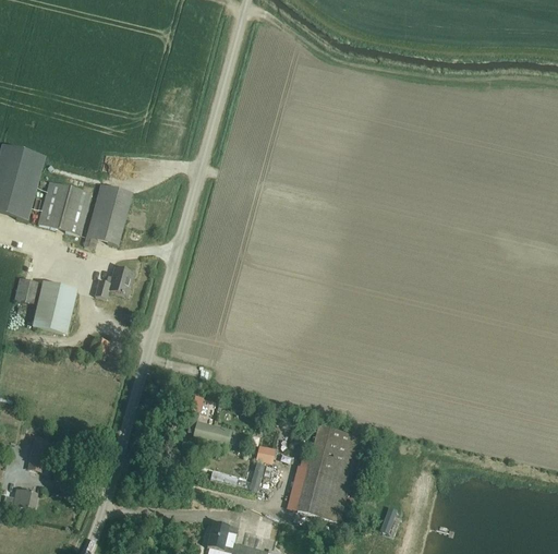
[(2,145),(0,152),(0,213),(27,220),(45,156),(2,145)]
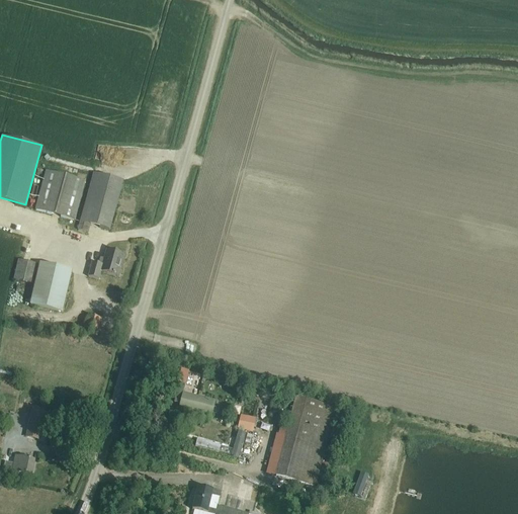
[(46,168),(35,207),(74,218),(85,178),(46,168)]
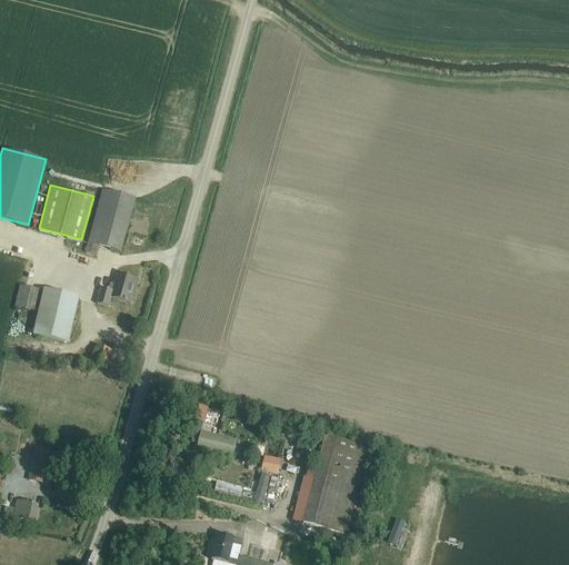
[(86,249),(97,253),(99,244),(120,249),(135,196),(102,187),(86,249)]
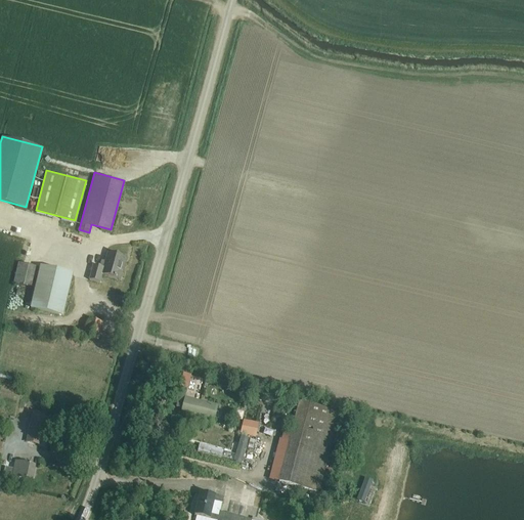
[(42,229),(40,234),(51,237),(53,233),(42,229)]
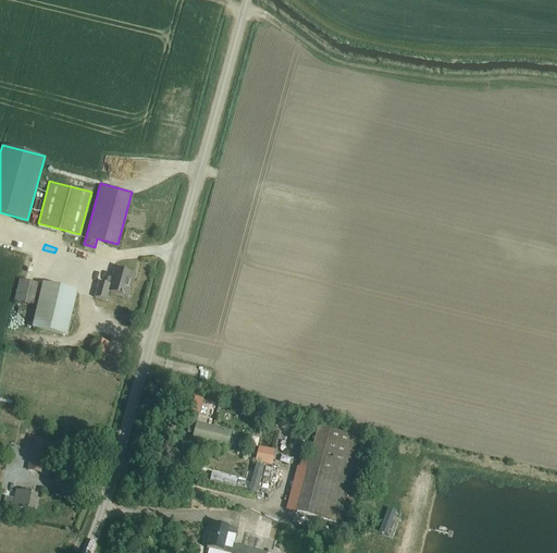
[(114,266),(110,282),(99,279),(95,295),(106,298),(109,290),(127,295),(135,271),(114,266)]
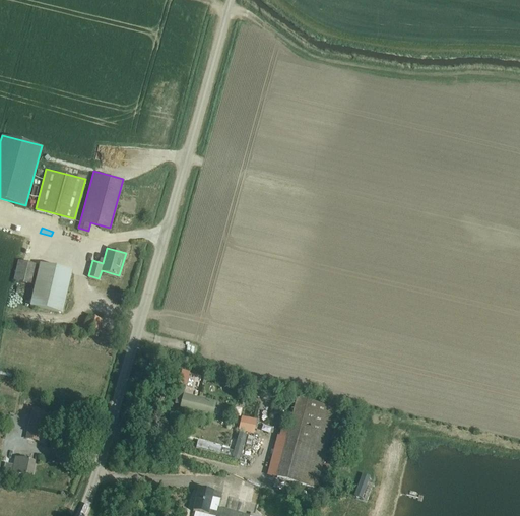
[(18,257),(14,277),(34,281),(39,261),(18,257)]
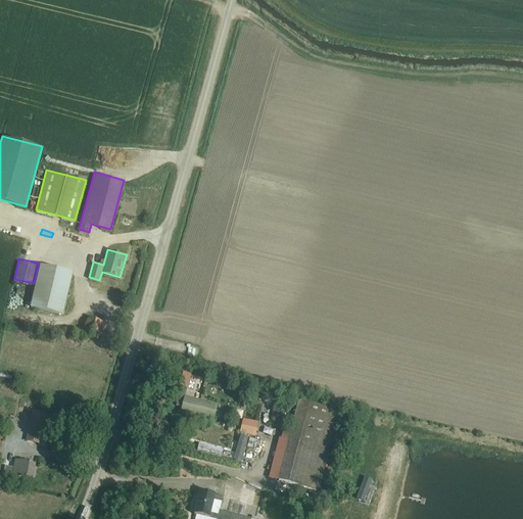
[(40,265),(31,304),(62,312),(73,272),(40,265)]
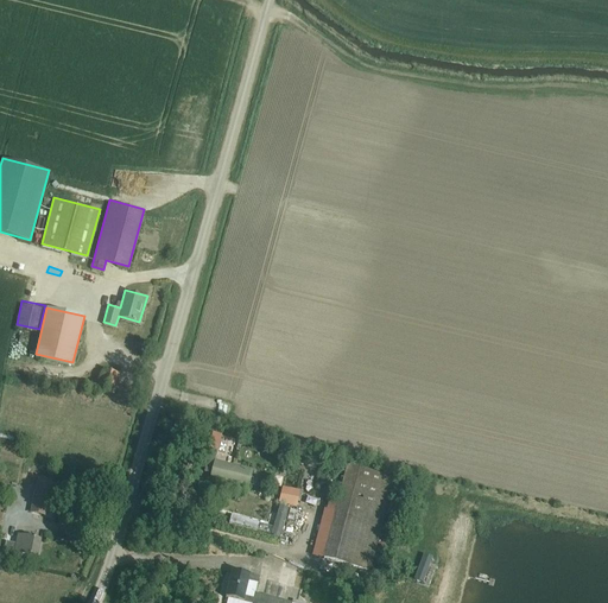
[(209,475),(248,484),(253,467),(214,457),(209,475)]
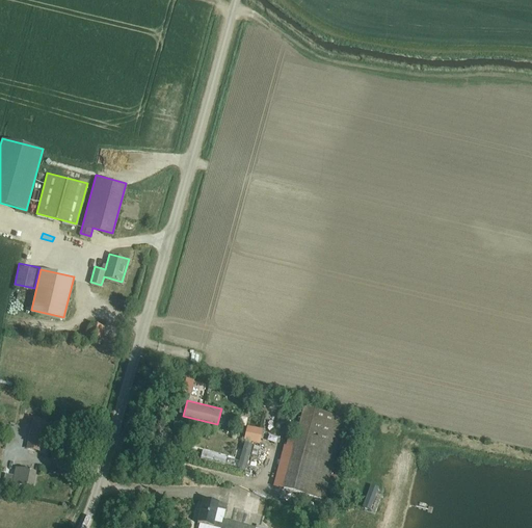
[(283,486),(323,497),(344,417),(303,406),(283,486)]
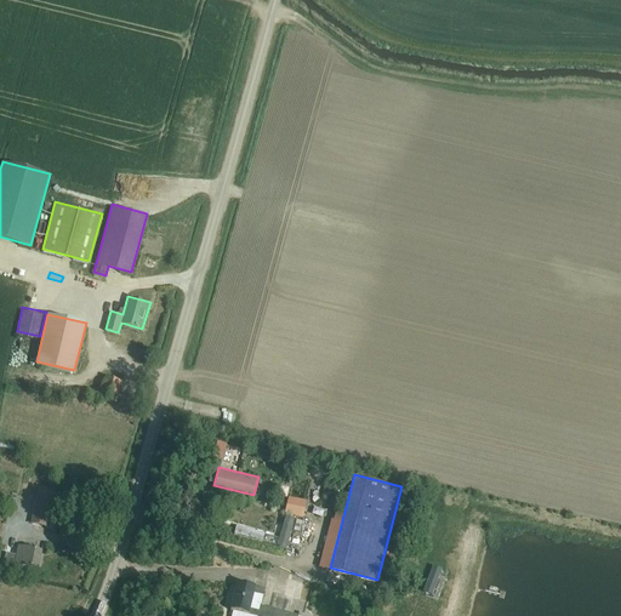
[(30,520),(47,524),(53,492),(36,489),(30,520)]
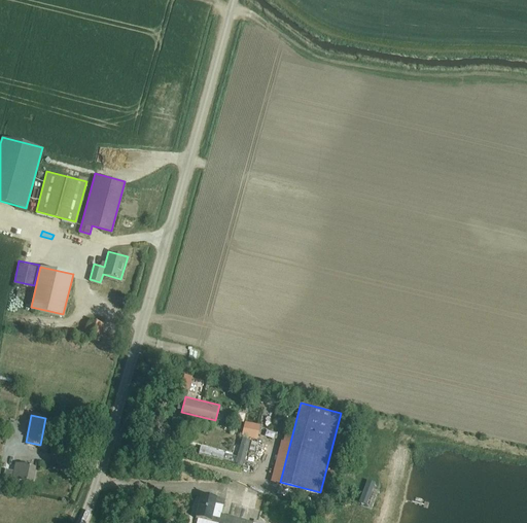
[(259,434),(261,420),(246,417),(243,431),(259,434)]
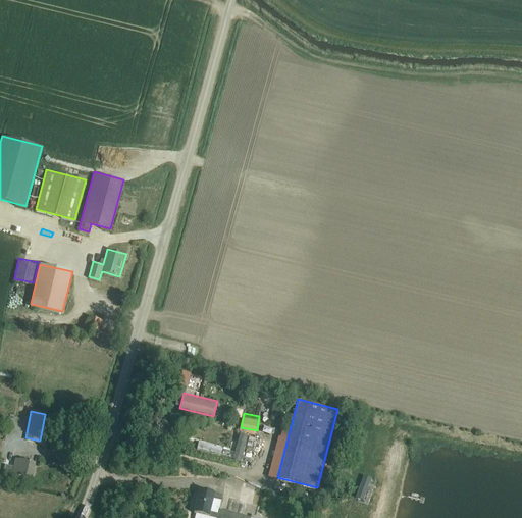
[(246,457),(248,431),(239,430),(237,456),(246,457)]
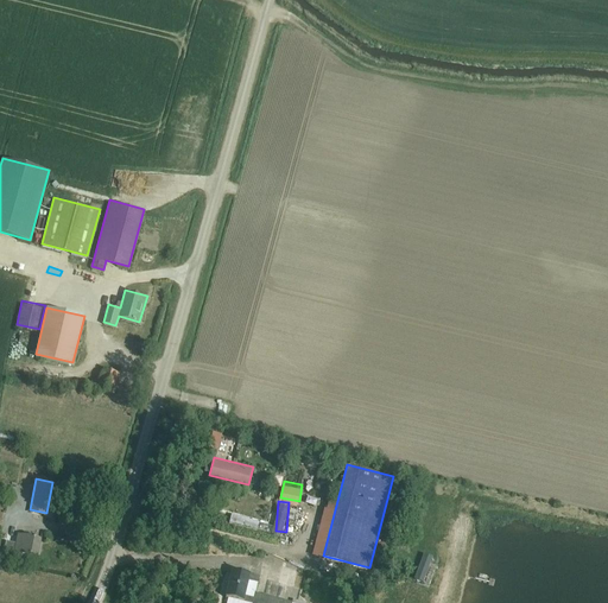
[(230,516),(259,522),(261,515),(233,509),(230,516)]
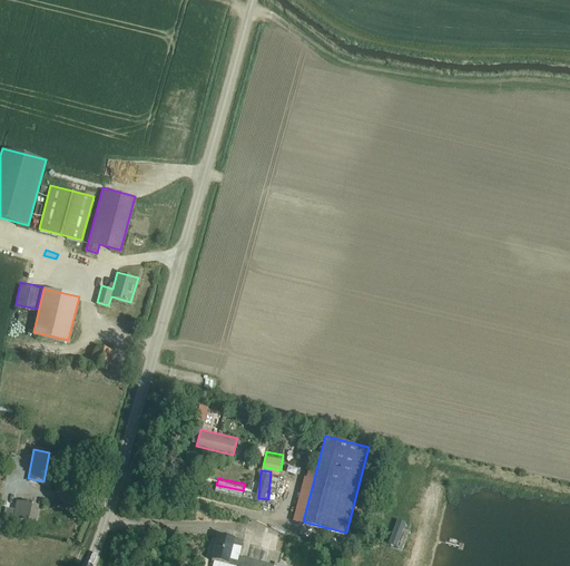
[(3,514),(33,520),(37,504),(17,499),(15,507),(6,506),(3,514)]
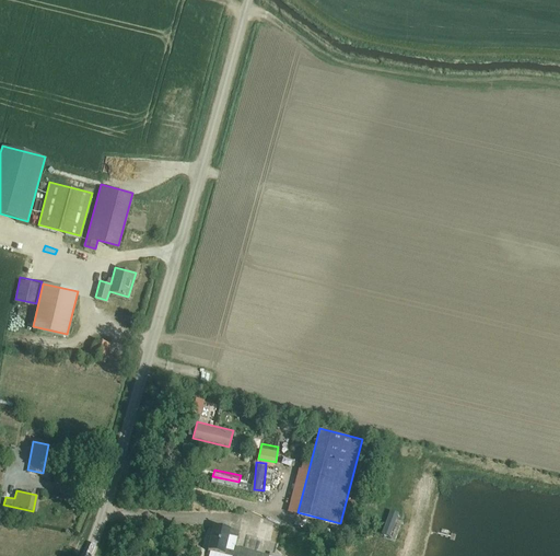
[(391,509),(382,532),(395,536),(403,518),(397,516),(398,511),(391,509)]
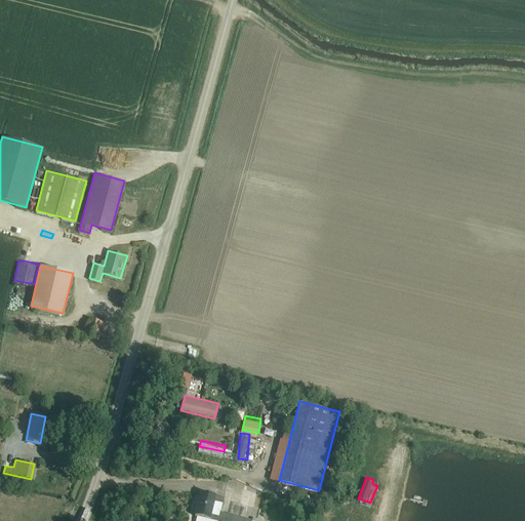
[(217,520),(250,520),(252,518),(219,511),(218,515),(211,513),(214,499),(223,502),(224,496),(200,491),(195,515),(217,520)]
